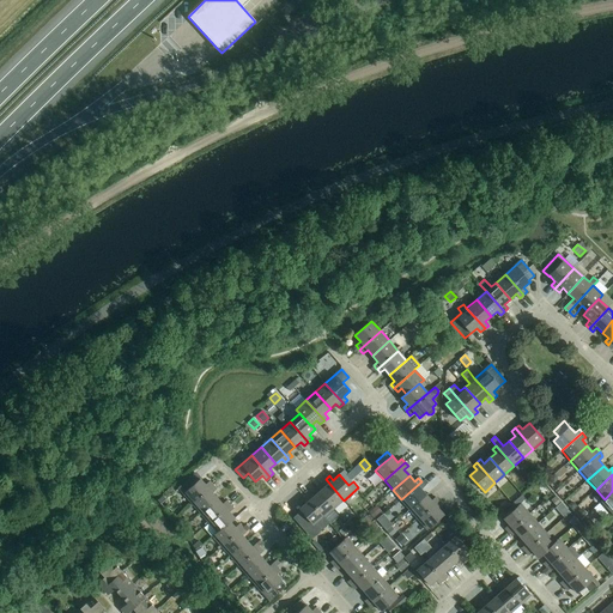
[(178,487),(192,503),(213,485),(210,481),(205,485),(200,479),(192,485),(187,480),(178,487)]
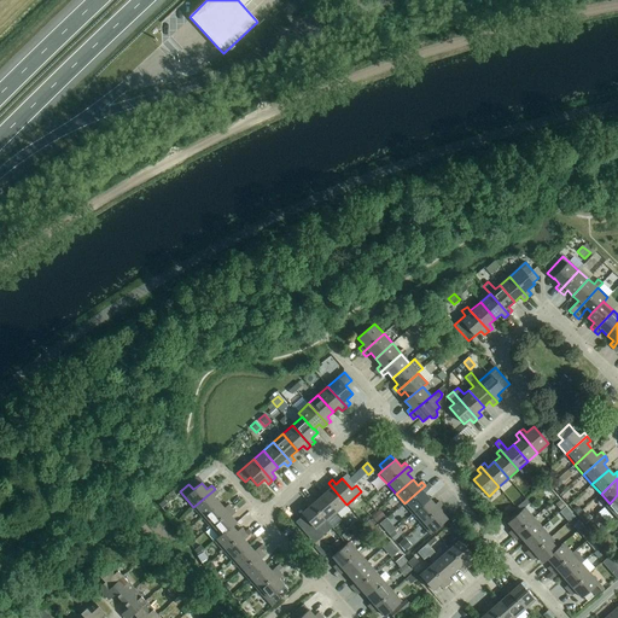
[(327,490),(321,496),(337,513),(347,505),(328,483),(324,487),(327,490)]
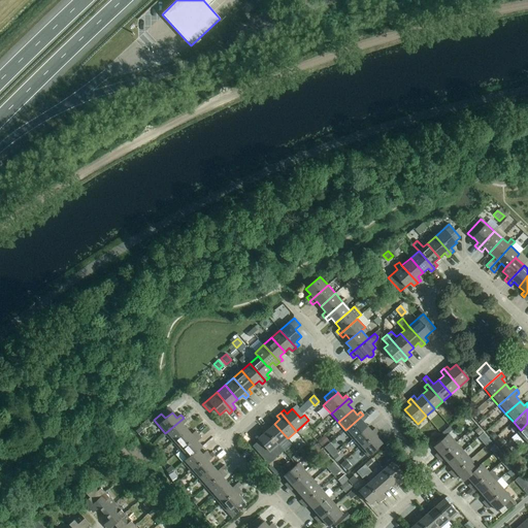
[(345,430),(353,438),(367,426),(363,421),(368,416),(365,413),(363,415),(345,430)]
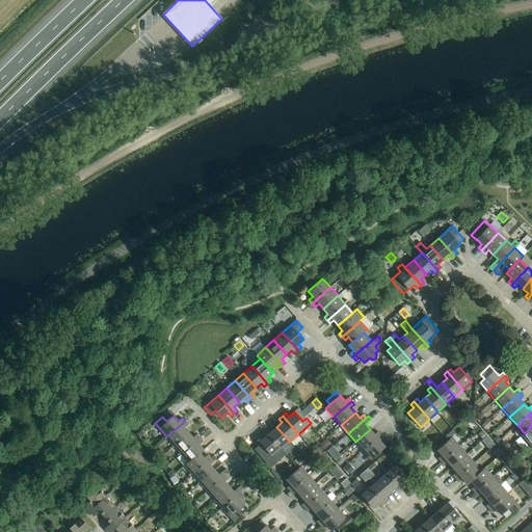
[(166,436),(174,445),(188,432),(184,427),(188,424),(185,421),(166,436)]
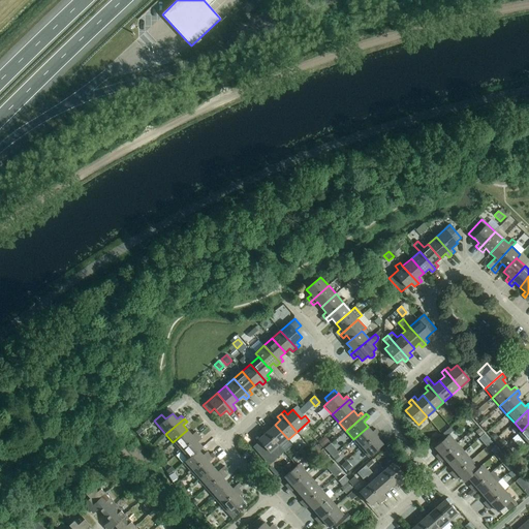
[(518,434),(525,442),(528,438),(528,424),(522,431),(521,430),(518,434)]
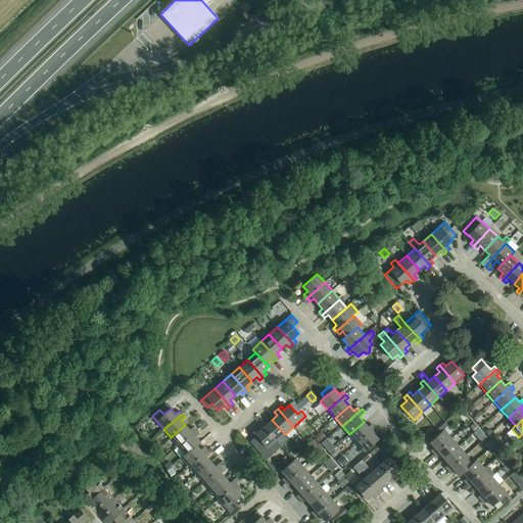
[(265,420),(260,423),(277,441),(285,434),(272,420),(268,424),(265,420)]
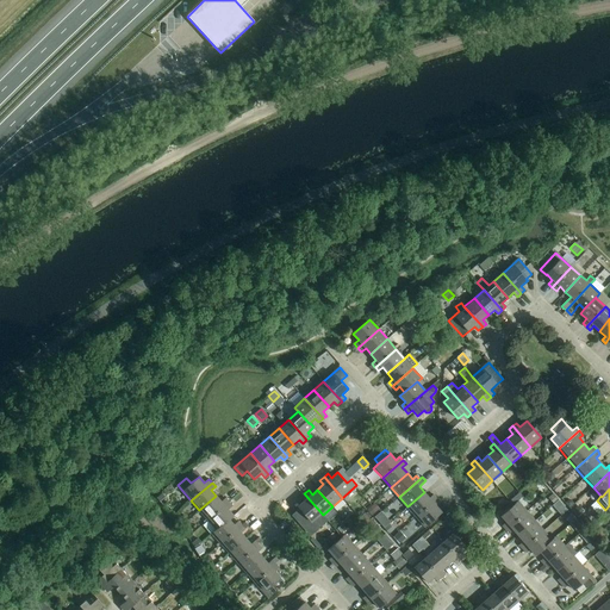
[(408,506),(416,517),(436,498),(434,495),(429,498),(424,492),(408,506)]
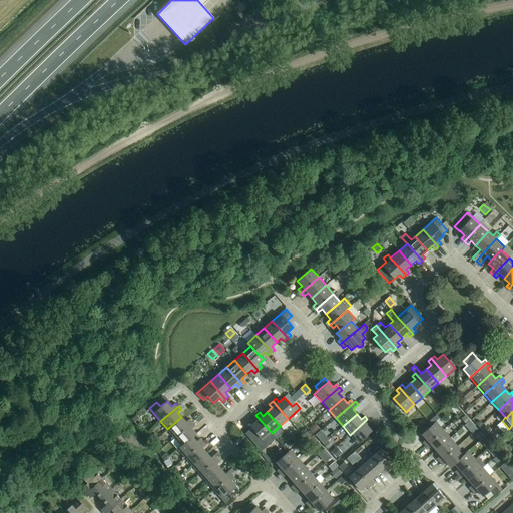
[(272,433),(255,415),(252,418),(255,422),(250,426),(250,427),(260,436),(263,440),(272,433)]
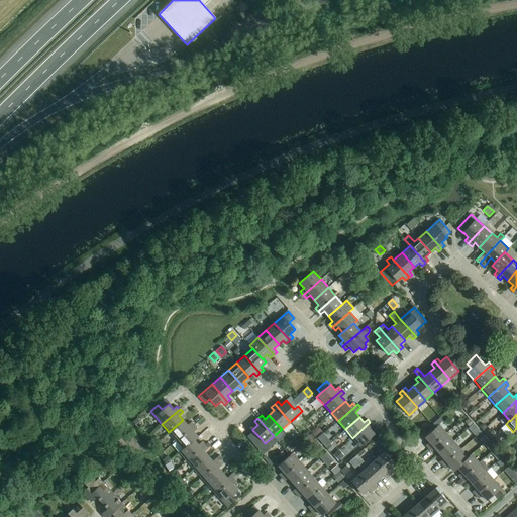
[(426,445),(428,448),(446,433),(438,424),(442,422),(439,418),(432,424),(435,427),(424,437),(429,442),(426,445)]
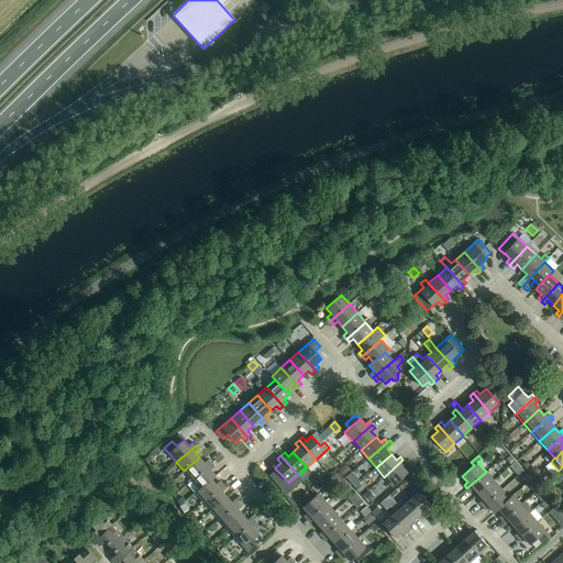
[(184,471),(192,481),(211,463),(208,460),(205,463),(199,457),(184,471)]
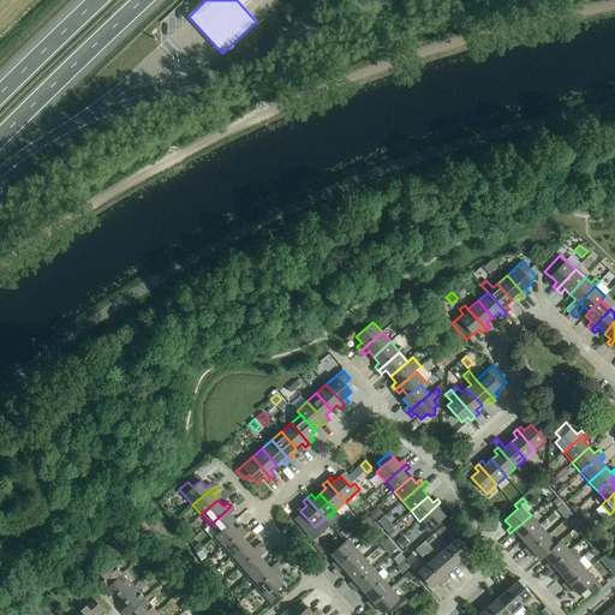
[(440,502),(419,521),(428,531),(445,517),(440,511),(443,507),(440,502)]
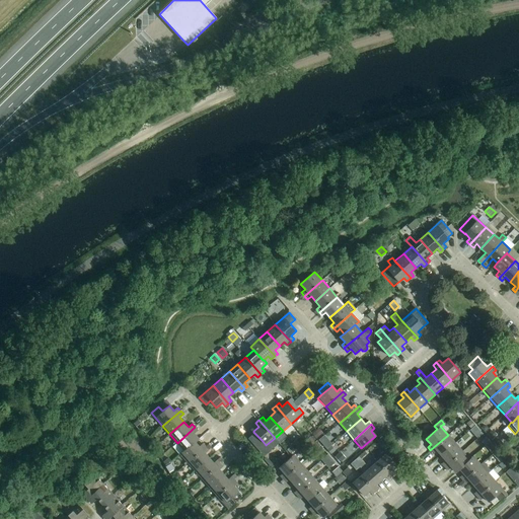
[(177,443),(183,450),(184,451),(195,442),(199,439),(195,434),(198,431),(195,427),(177,443)]
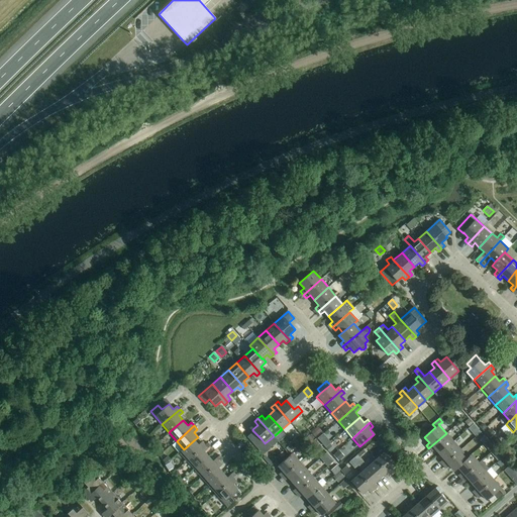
[(474,431),(472,432),(476,436),(477,435),(481,432),(477,428),(474,431)]
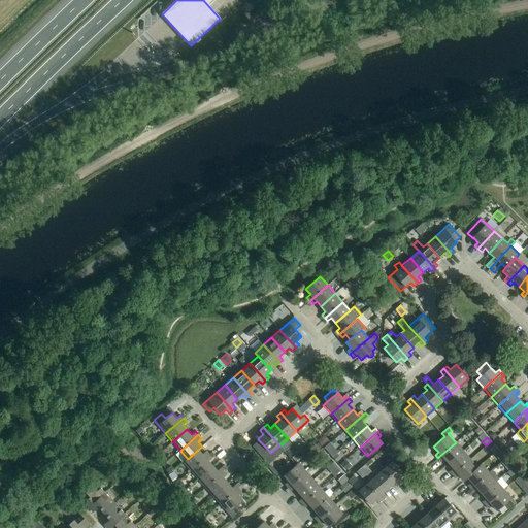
[(504,443),(500,438),(495,442),(500,448),(504,443)]
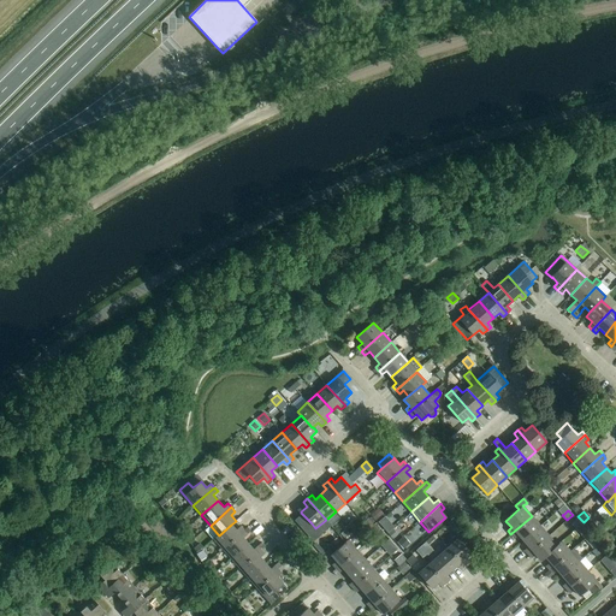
[(379,522),(384,528),(391,522),(386,516),(379,522)]
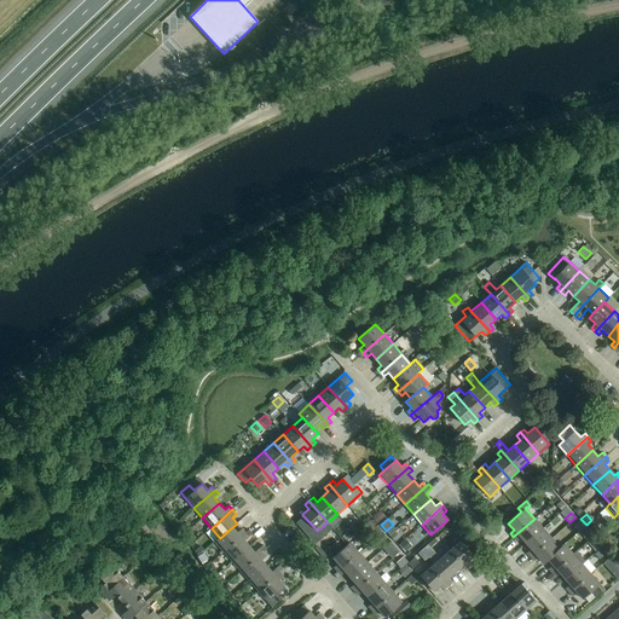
[(521,537),(526,543),(543,528),(534,519),(513,537),(516,541),(521,537)]
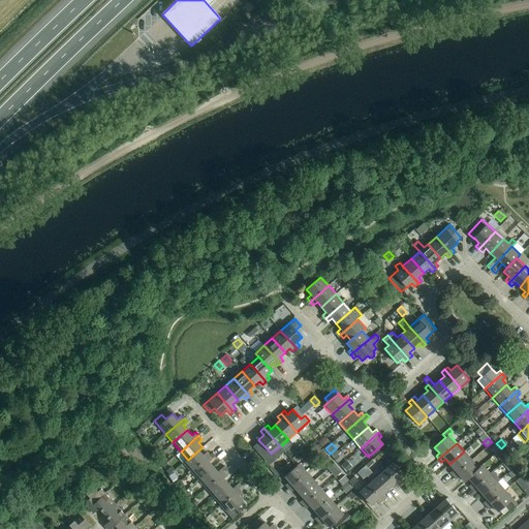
[(303,456),(310,449),(306,445),(299,452),(303,456)]
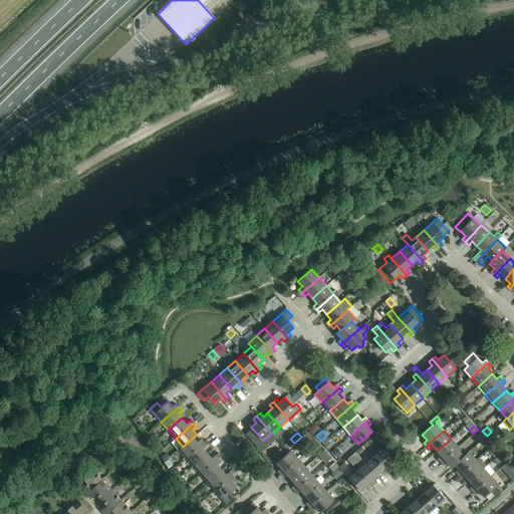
[(302,438),(307,443),(312,438),(307,433),(302,438)]
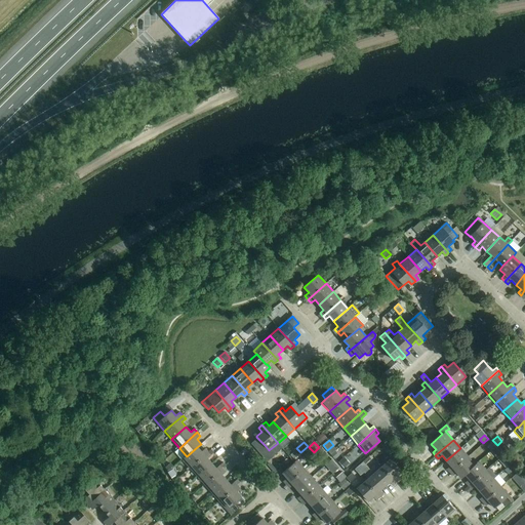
[(183,458),(190,468),(208,452),(205,449),(201,452),(197,447),(187,456),(186,455),(183,458)]
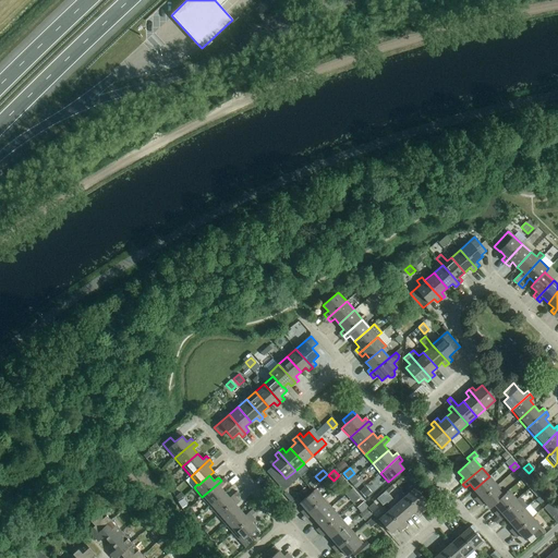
[(475,498),(478,501),(497,485),(489,476),(474,489),(478,495),(475,498)]
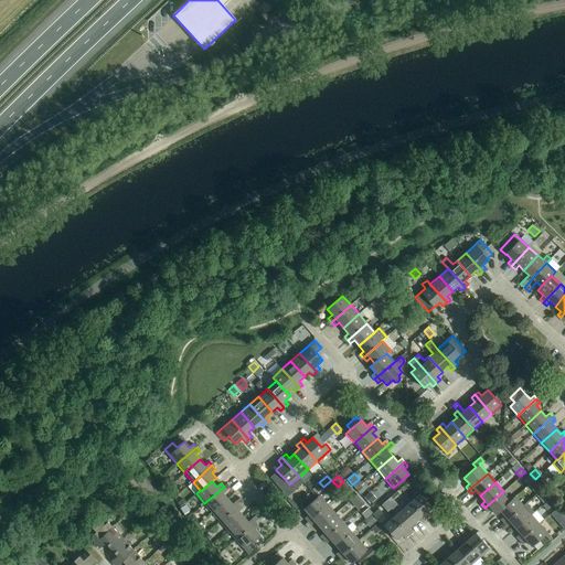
[(342,491),(348,497),(353,491),(349,486),(342,491)]
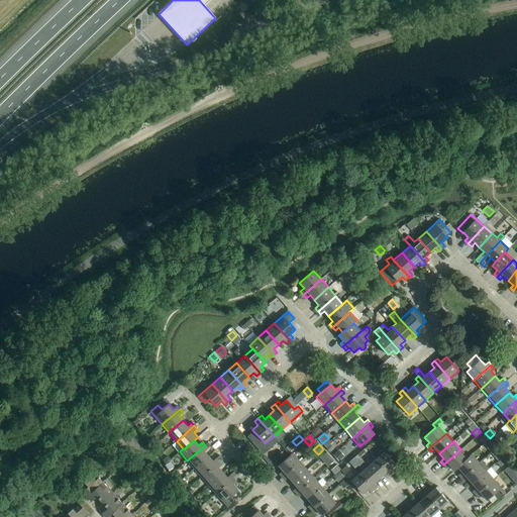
[(187,460),(194,469),(208,456),(204,451),(207,448),(205,445),(187,460)]
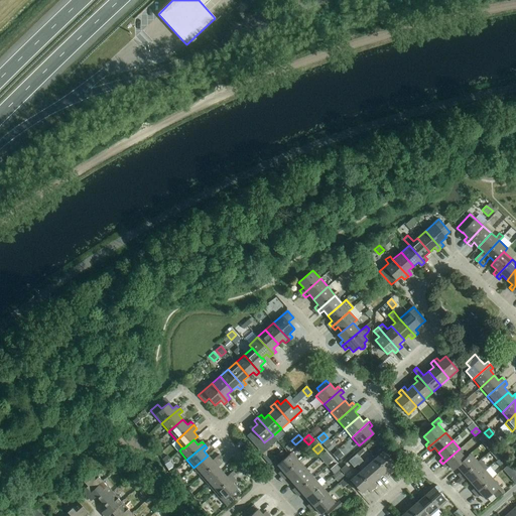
[(382,449),(374,457),(389,475),(392,472),(389,468),(394,464),(389,457),(392,455),(385,447),(383,449),(382,449)]
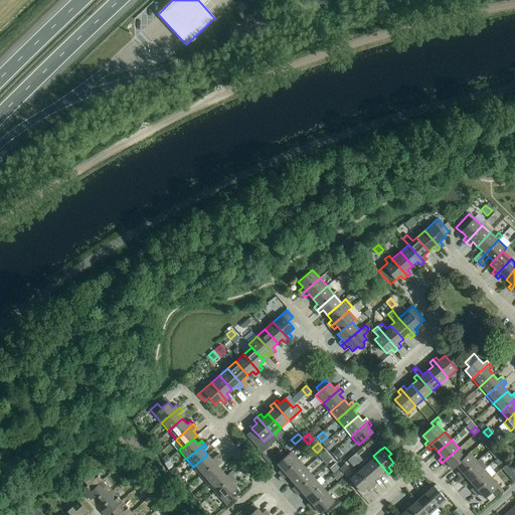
[(453,469),(456,466),(456,465),(466,456),(459,448),(442,463),(444,467),(448,464),(453,469)]
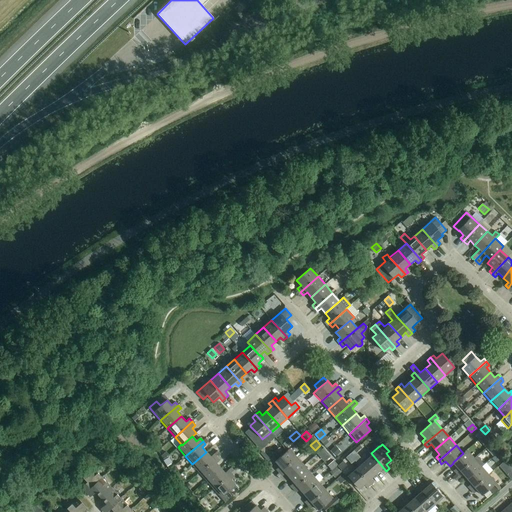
[(341,452),(336,446),(330,451),(335,457),(341,452)]
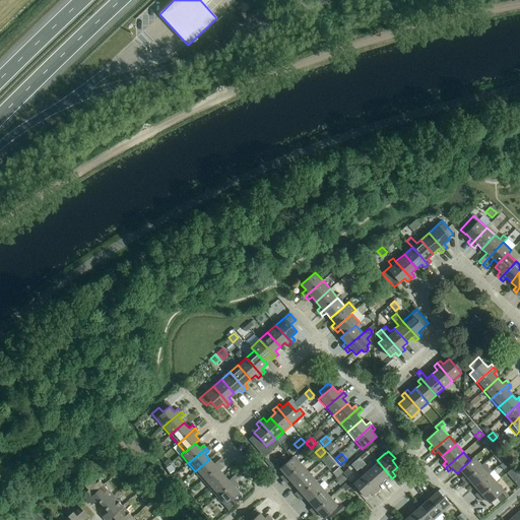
[(329,455),(322,461),(329,469),(335,463),(329,455)]
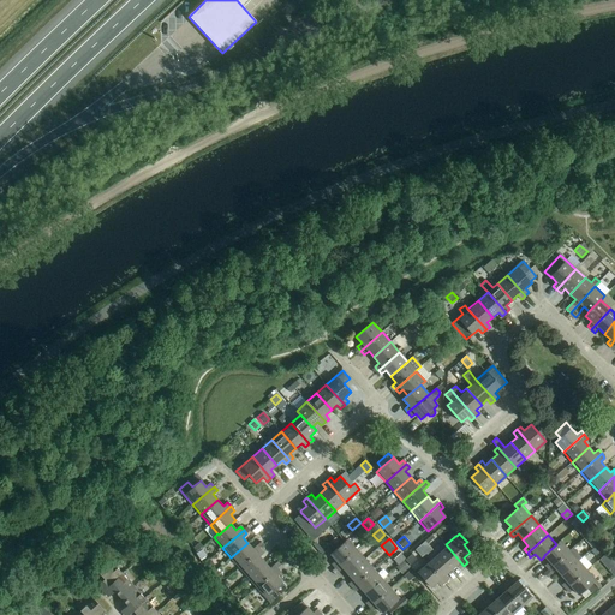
[(332,563),(335,567),(356,549),(347,539),(330,554),(336,560),(332,563)]
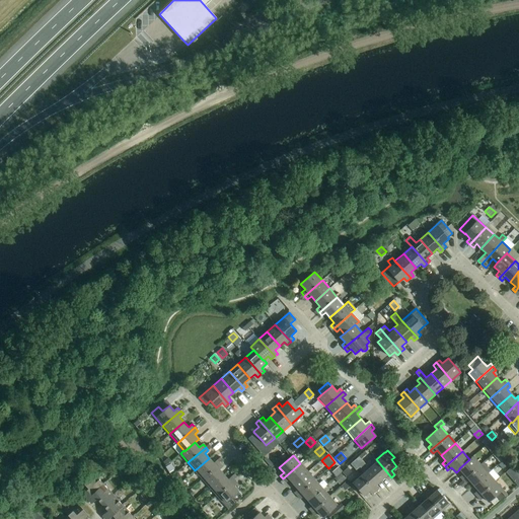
[(460,476),(462,479),(480,464),(472,456),(469,459),(459,468),(459,469),(463,473),(460,476)]
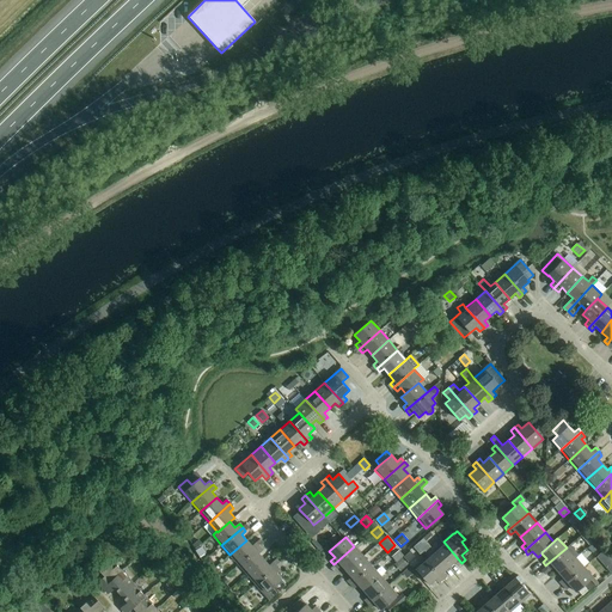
[(230,555),(238,564),(259,546),(258,545),(256,543),(252,546),(246,540),(230,555)]
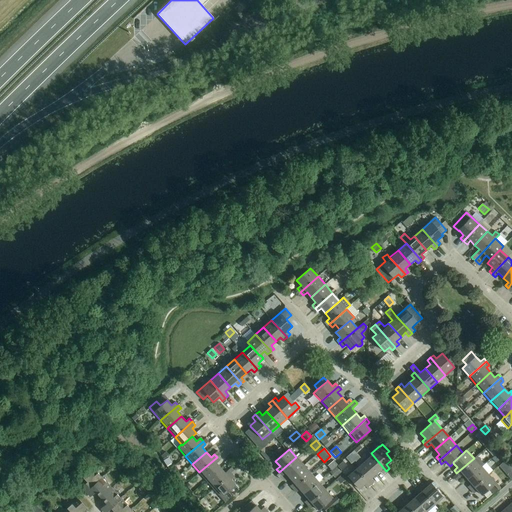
[(371,453),(363,460),(375,474),(380,470),(383,473),(386,471),(371,453)]
